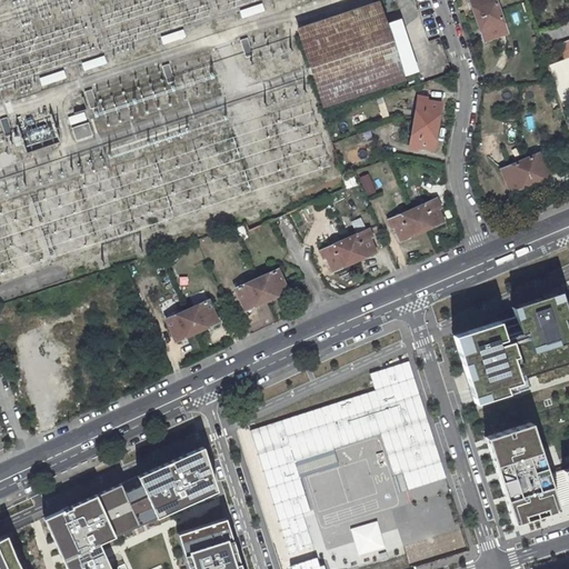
[(469,0),(477,19),(499,11),(495,0),(469,0)]
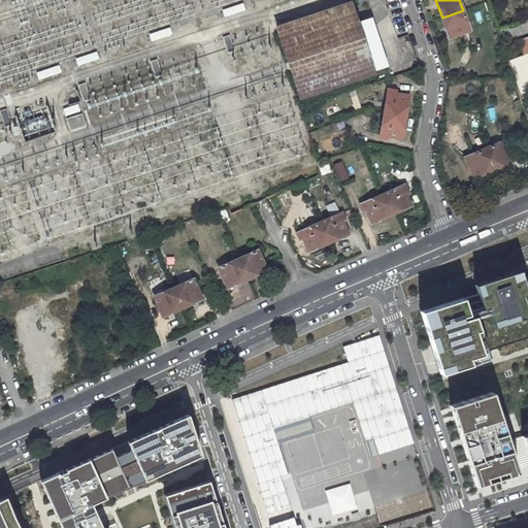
[(223,10),(226,17),(245,10),(243,3),(223,10)]
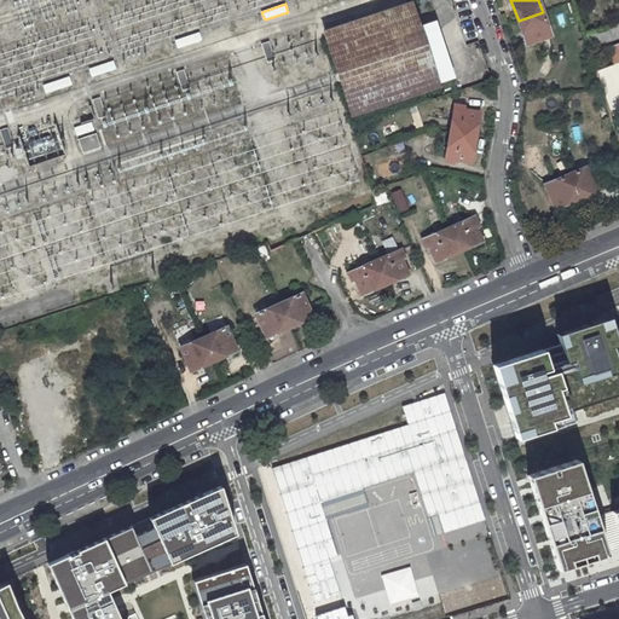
[(350,114),(440,84),(439,81),(421,25),(414,4),(323,33),(350,114)]
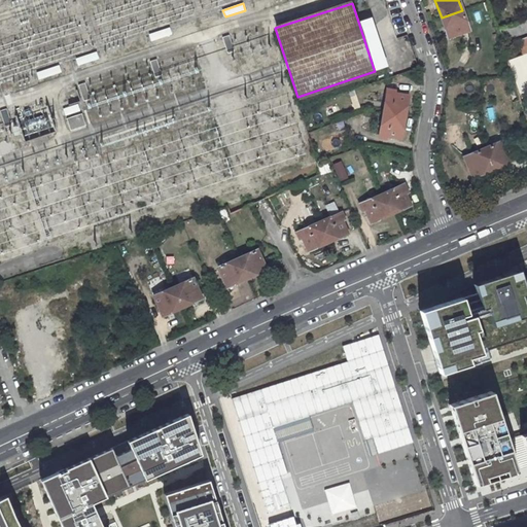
[(469,31),(462,10),(442,18),(449,38),(469,31)]
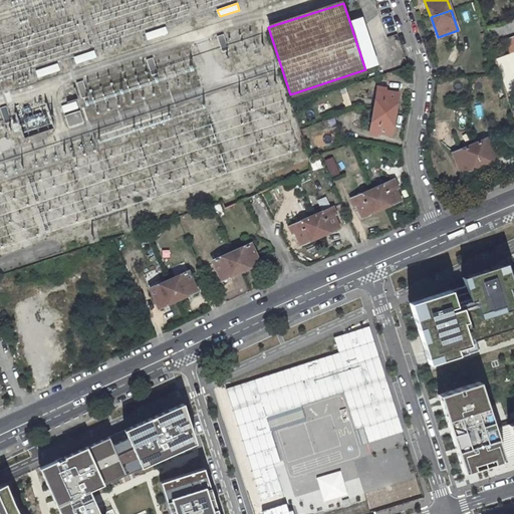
[(361,18),(349,21),(364,67),(376,63),(361,18)]
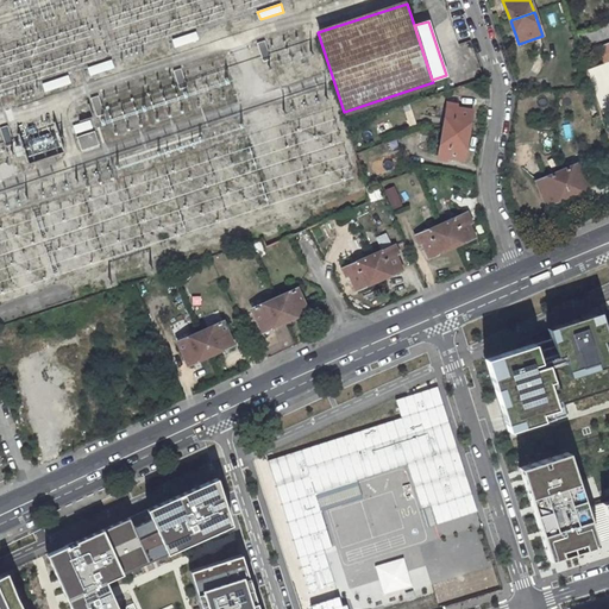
[(608,23),(576,35),(579,48),(608,36),(608,23)]
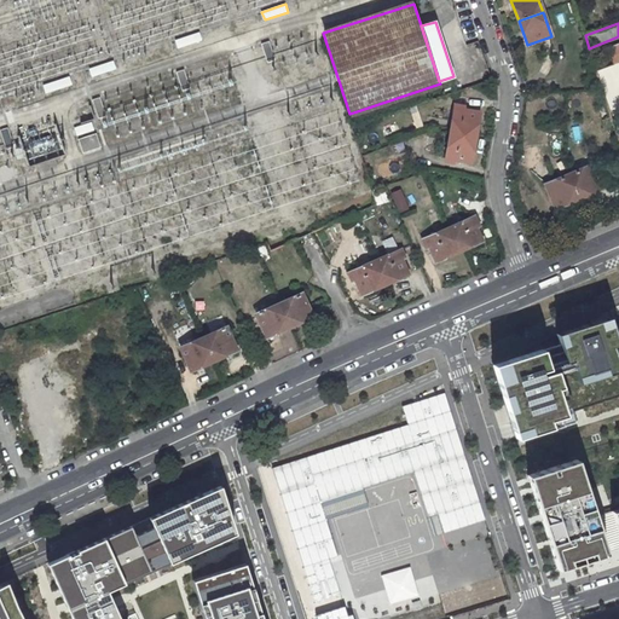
[(175,40),(178,48),(202,40),(200,33),(175,40)]
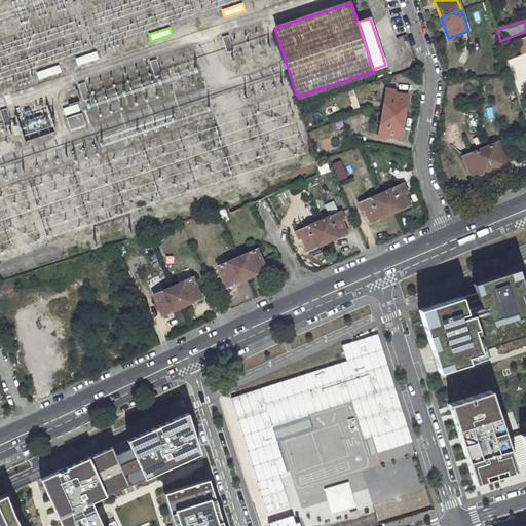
[(229,35),(222,37),(228,53),(234,50),(229,35)]
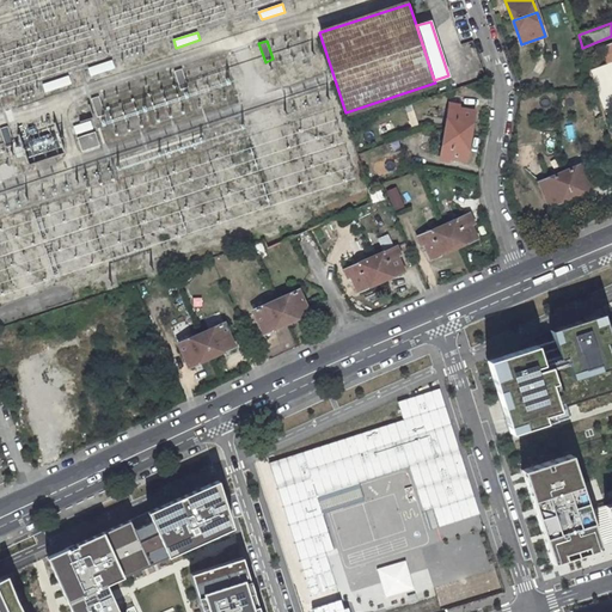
[(89,68),(91,75),(115,68),(111,60),(89,68)]
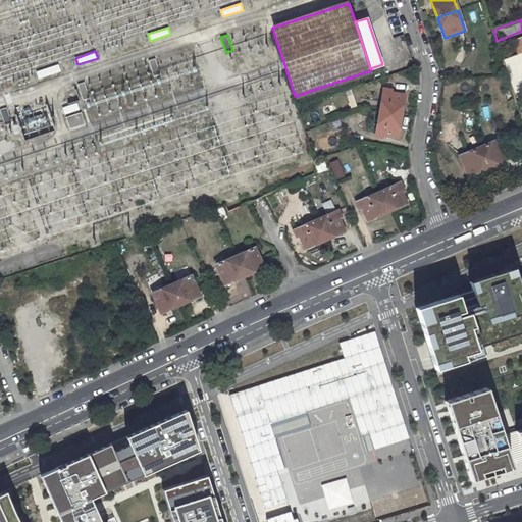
[(155,58),(149,61),(154,76),(161,74),(155,58)]
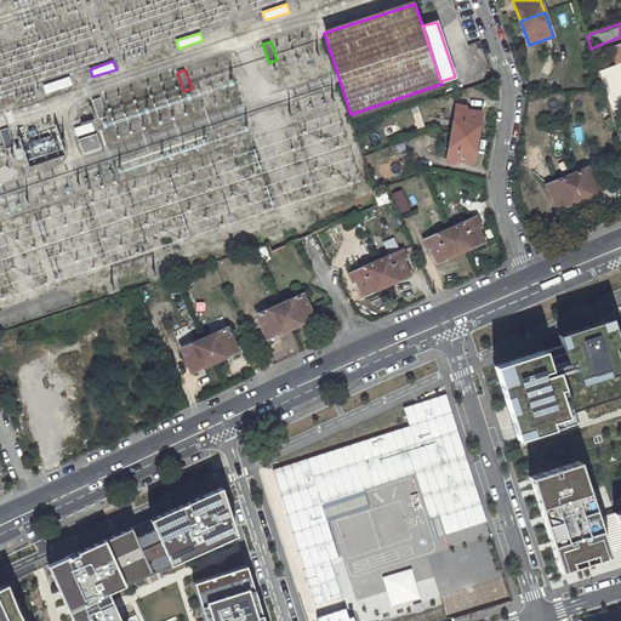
[(68,75),(40,85),(44,95),(70,85),(68,75)]
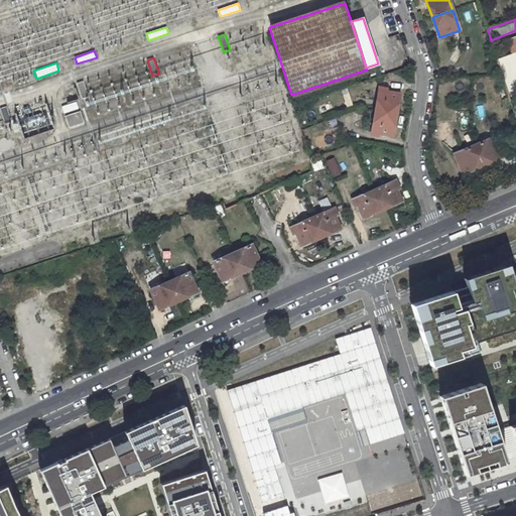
[(83,81),(76,83),(82,99),(88,97),(83,81)]
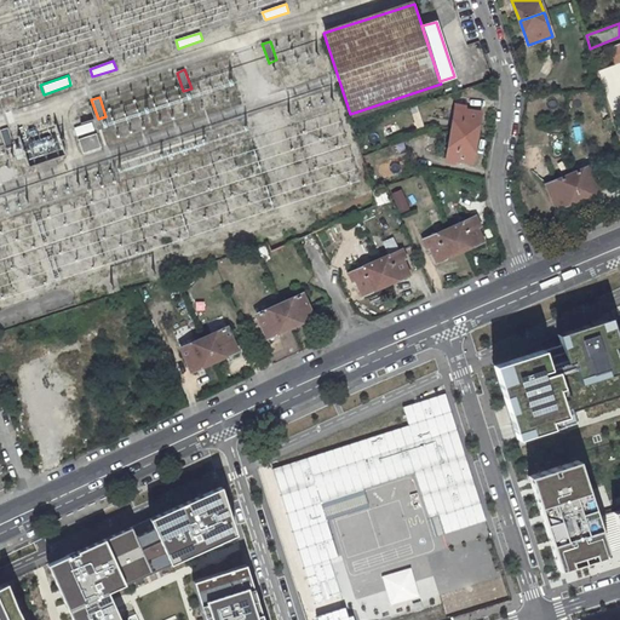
[(455,109),(451,133),(464,136),(464,131),(477,133),(481,113),(455,109)]
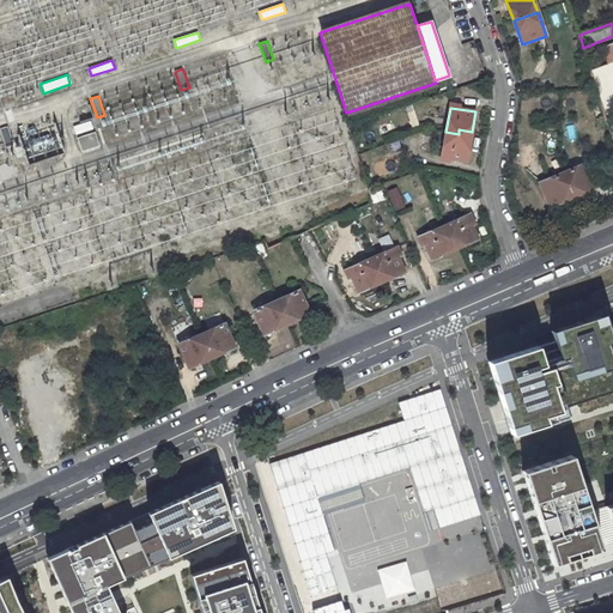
[(90,120),(73,126),(76,135),(93,129),(90,120)]
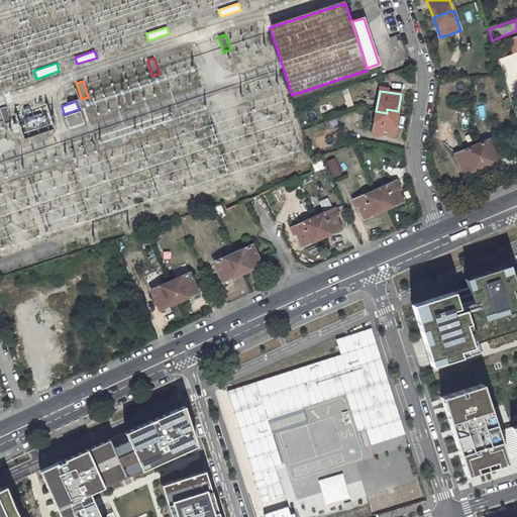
[(6,106),(0,109),(5,124),(12,122),(6,106)]
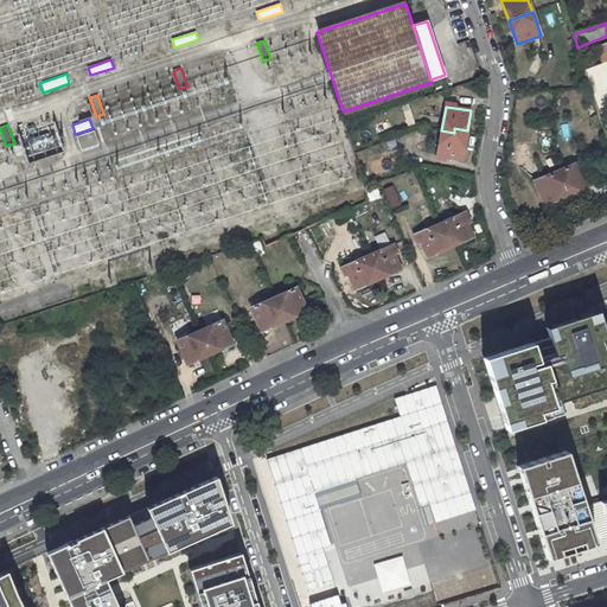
[(454,133),(441,131),(438,155),(461,159),(467,131),(454,128),(454,133)]
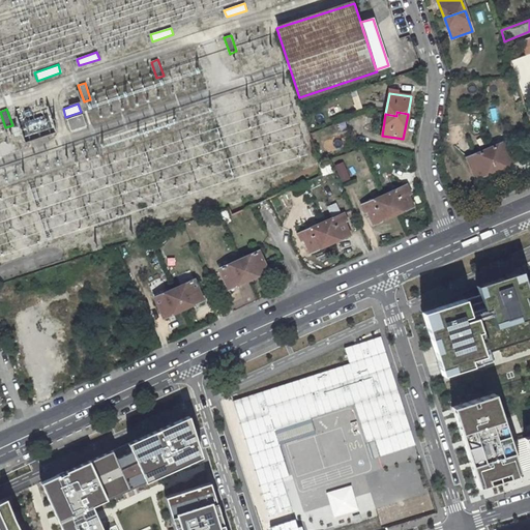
[(67,119),(71,130),(86,126),(83,114),(67,119)]
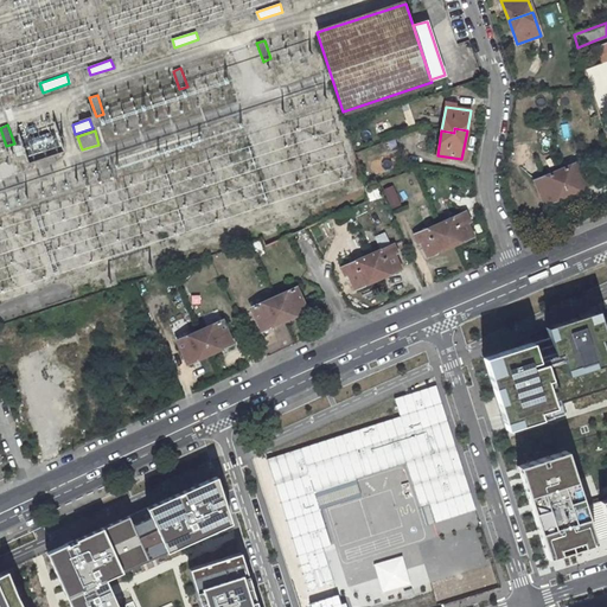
[(580,161),(557,171),(568,193),(590,184),(580,161)]
